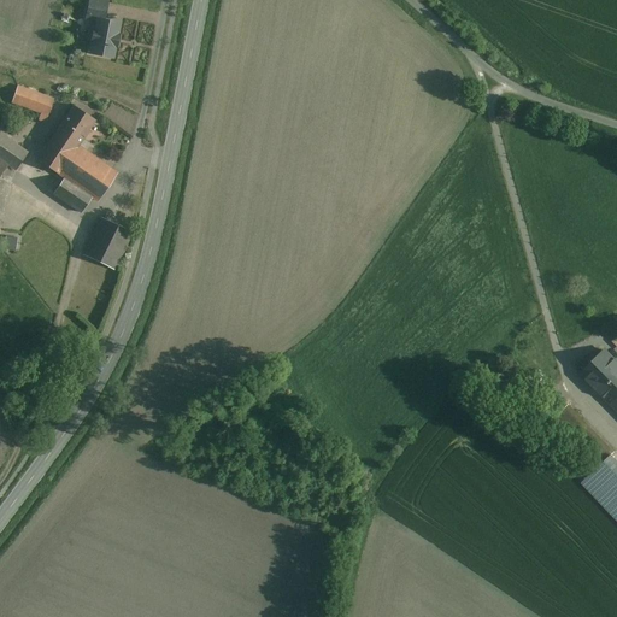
[(98,21),(104,22),(107,3),(95,0),(89,0),(87,18),(98,21)]
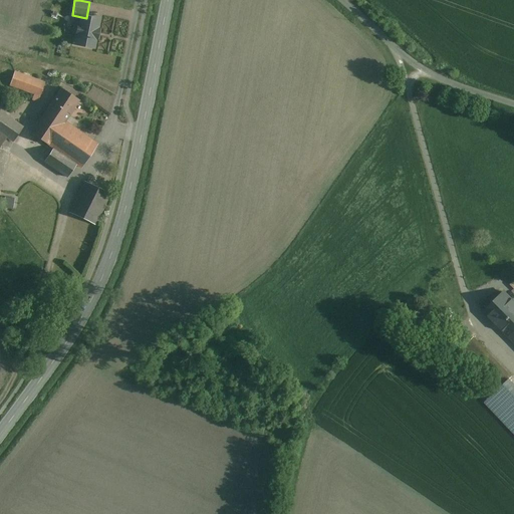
[(86,18),(81,17),(79,25),(78,25),(76,35),(77,35),(76,44),(93,47),(95,39),(96,39),(98,29),(97,29),(99,20),(86,18)]
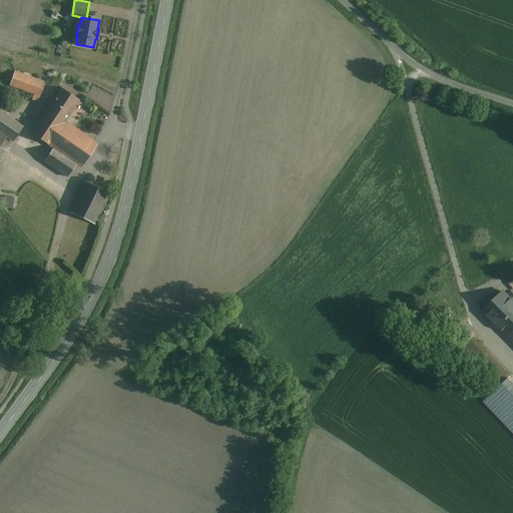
[(45,83),(14,72),(10,85),(40,96),(45,83)]
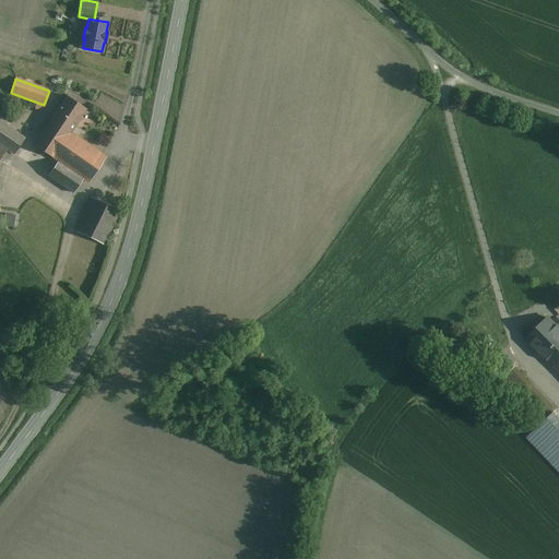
[(86,109),(67,96),(43,133),(61,146),(70,132),(86,109)]
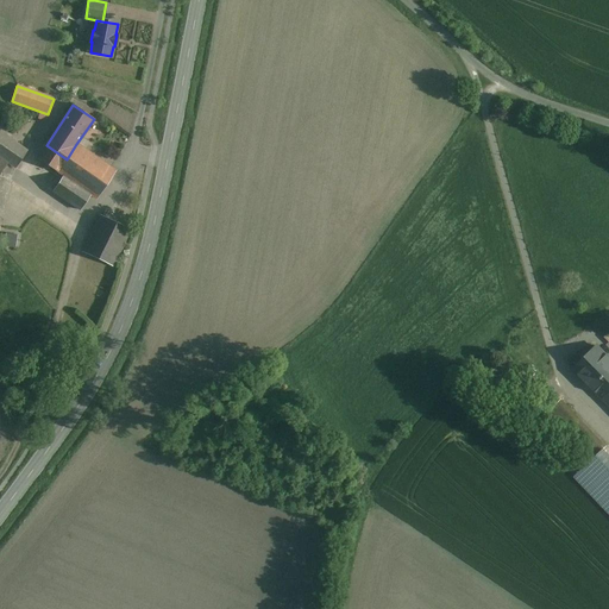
[(0,132),(0,170),(2,173),(8,163),(16,169),(27,151),(0,132)]
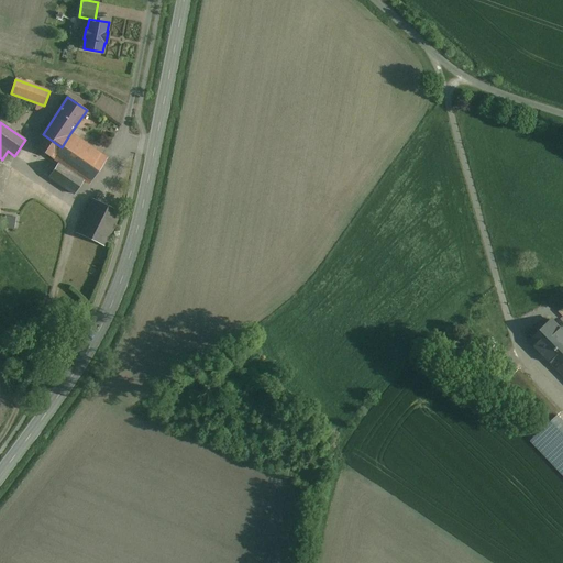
[(107,158),(70,133),(62,147),(43,134),(34,146),(58,163),(48,176),(75,194),(84,180),(89,184),(107,158)]
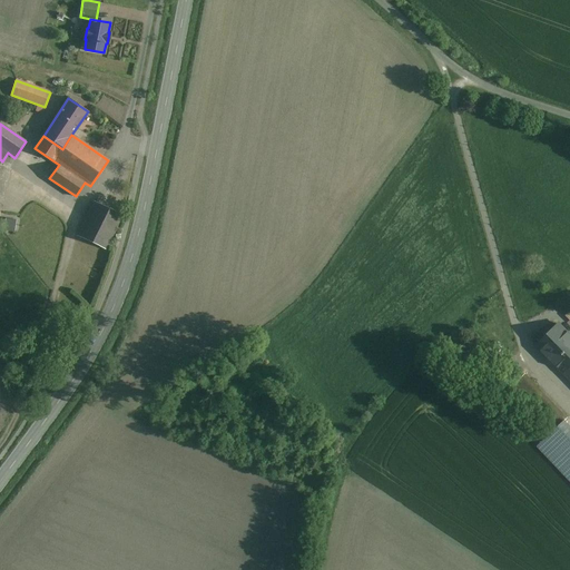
[(123,216),(95,202),(78,236),(106,249),(123,216)]
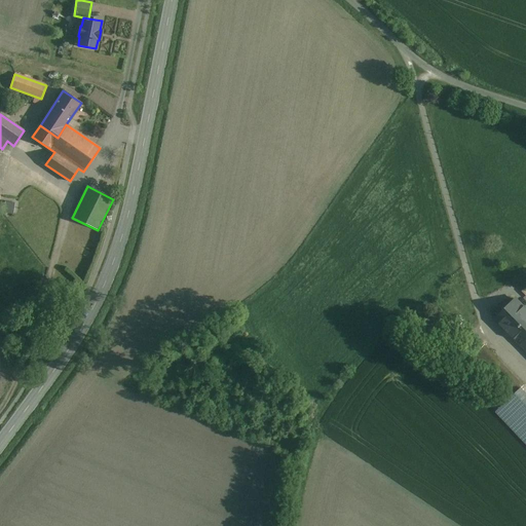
[(7,201),(5,212),(14,213),(16,202),(7,201)]
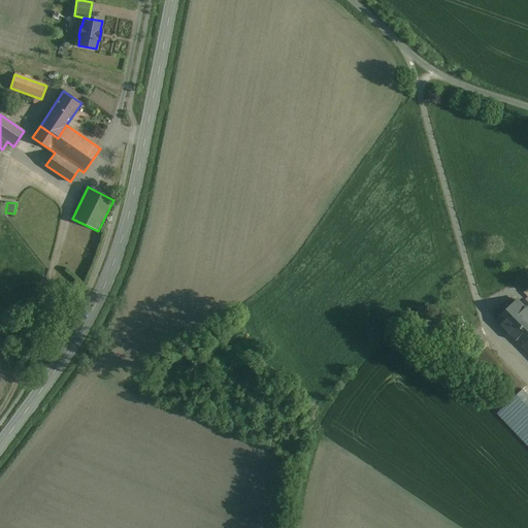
[(498,320),(519,340),(527,331),(527,311),(518,301),(498,320)]
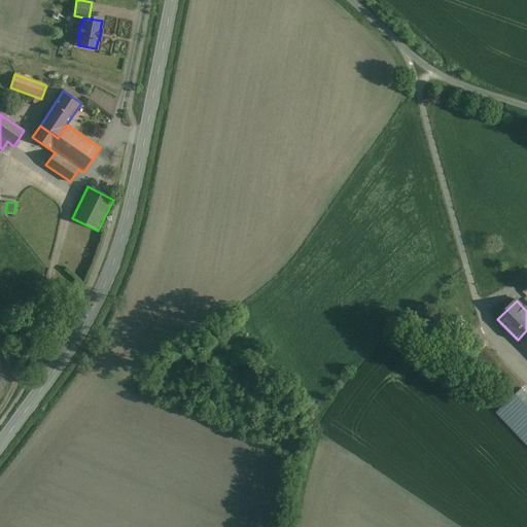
[(526,330),(518,340),(526,349),(526,330)]
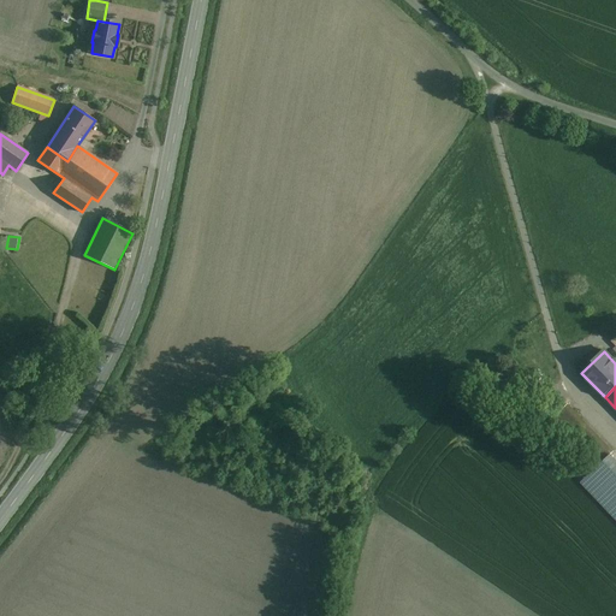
[(564,407),(555,418),(600,465),(610,454),(564,407)]
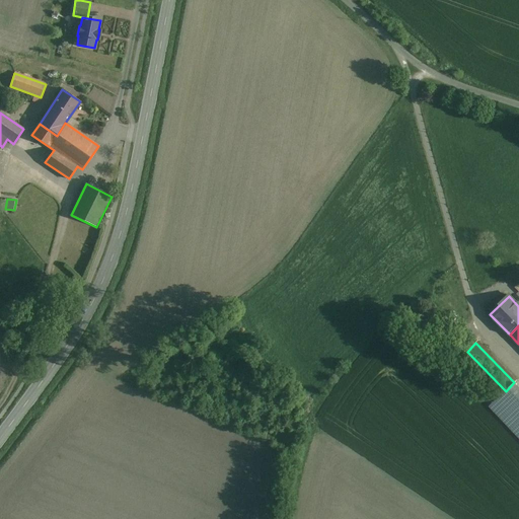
[(518,387),(515,383),(490,406),(518,438),(518,387)]
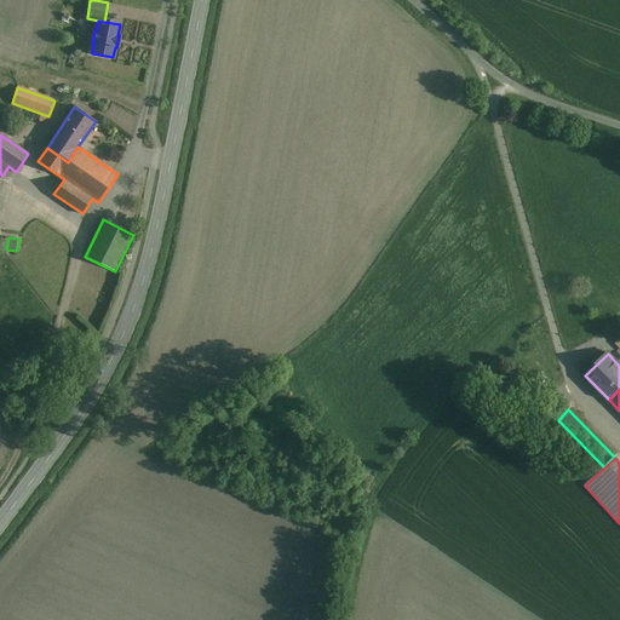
All buildings are outlined.
